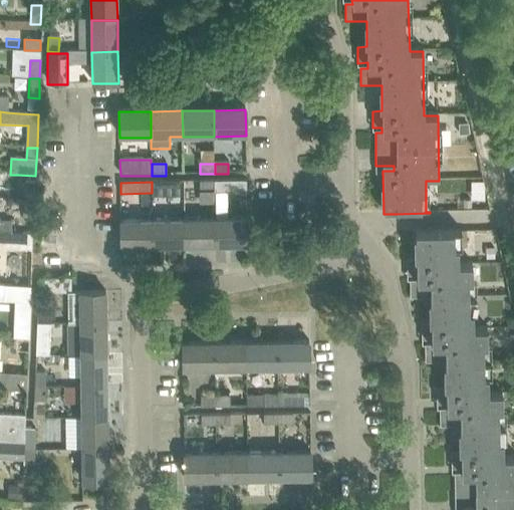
[(180,182),(152,182),(152,193),(153,193),(153,197),(181,197),(180,182)]
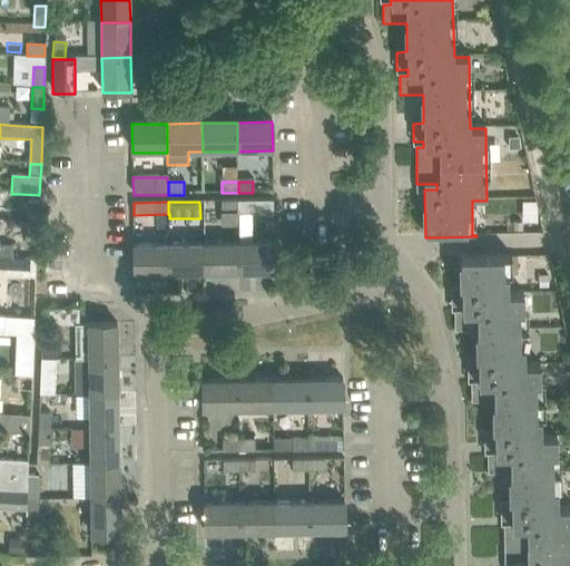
[(238,202),(220,203),(220,213),(238,213),(238,202)]
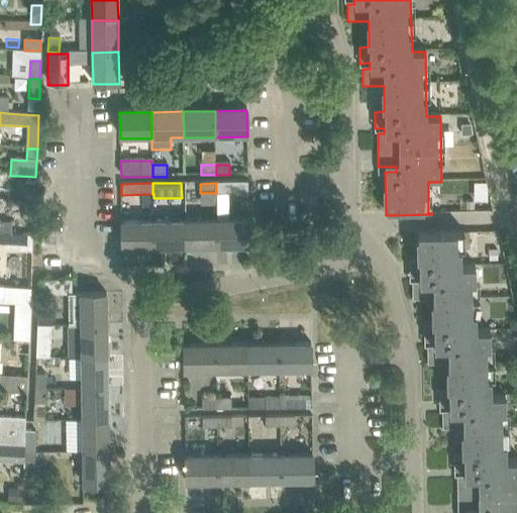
[(216,183),(216,193),(216,195),(247,195),(247,183),(216,183)]
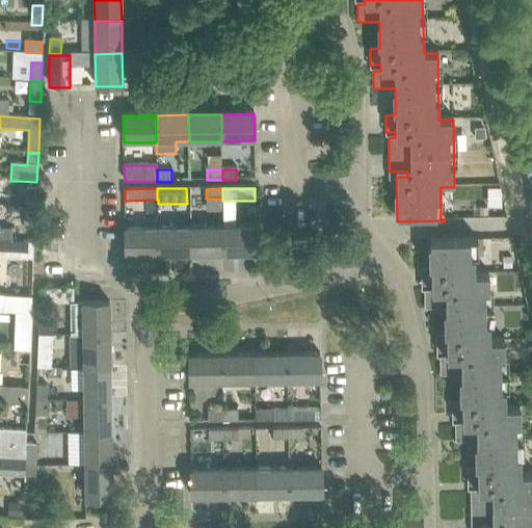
[(25,208),(35,208),(36,190),(26,189),(25,208)]
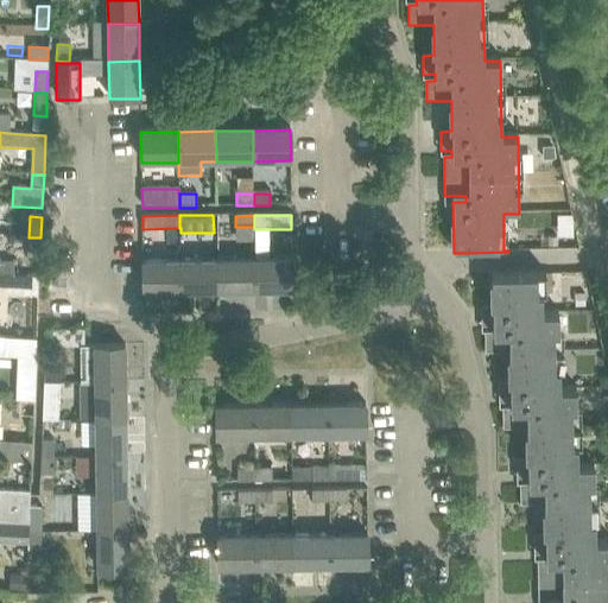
[(29,237),(27,260),(39,261),(40,237),(29,237)]
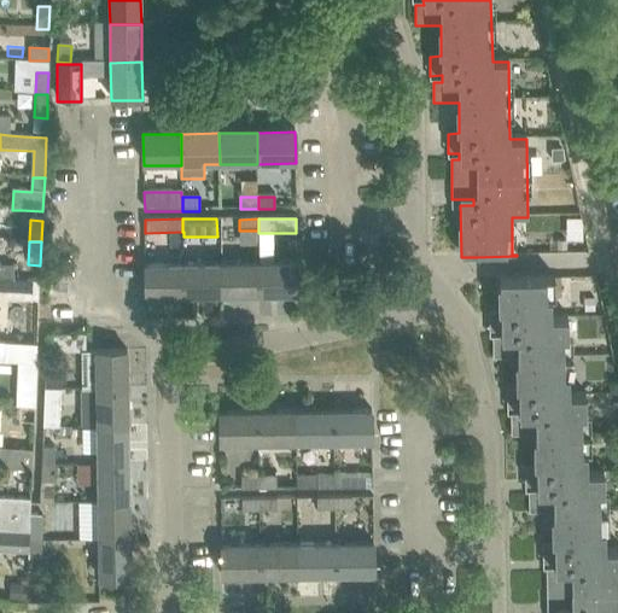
[(297,264),(258,266),(260,297),(298,296),(297,264)]
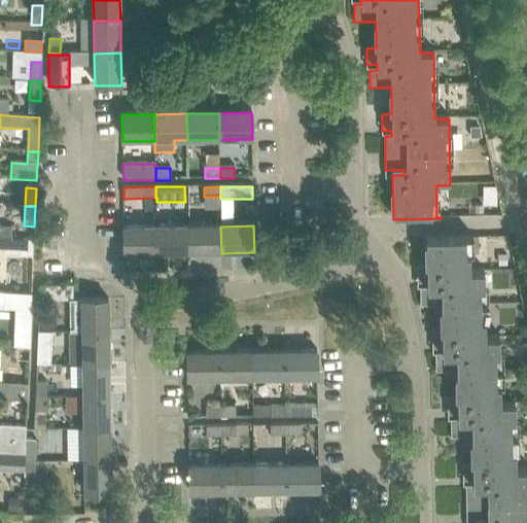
[(188,227),(156,228),(156,254),(188,253),(188,227)]
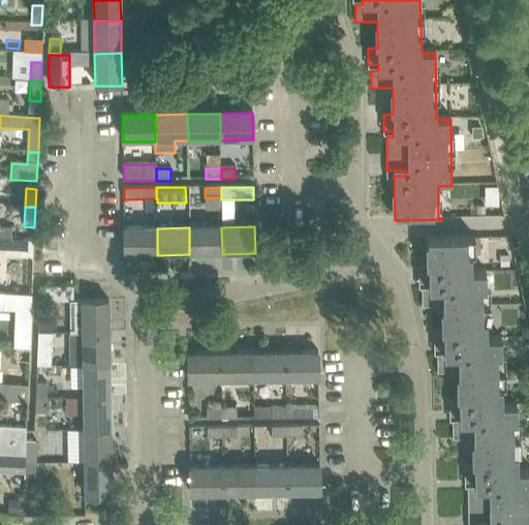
[(189,227),(189,254),(222,254),(221,227),(189,227)]
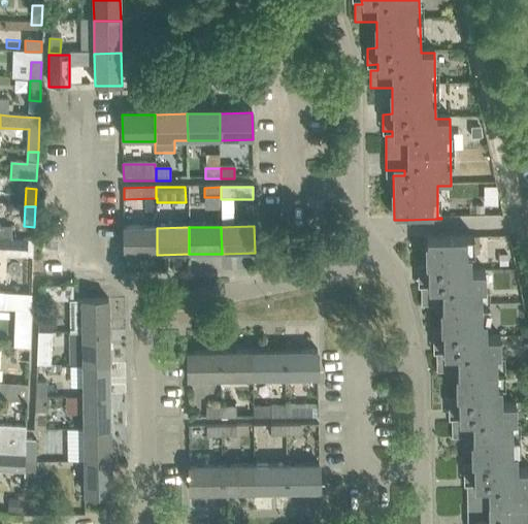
[(0,240),(11,241),(12,228),(0,228),(0,240)]
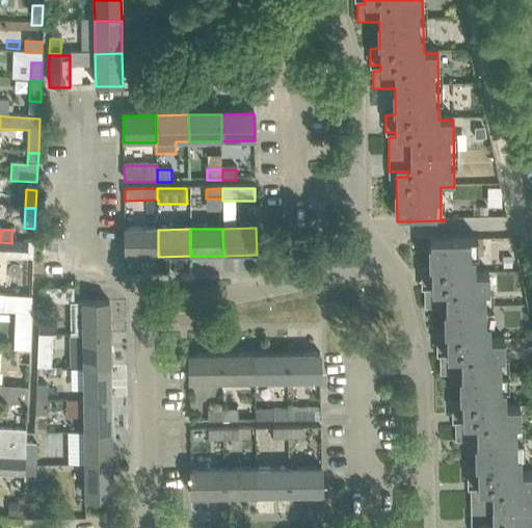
[(125,257),(158,257),(158,230),(125,230),(125,257)]
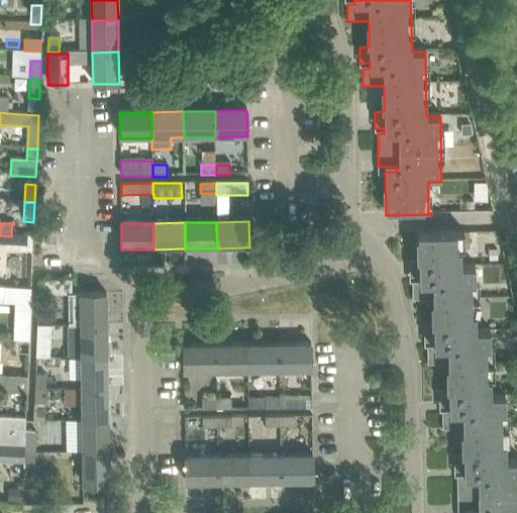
[(454,456),(454,473),(463,473),(463,478),(457,478),(457,512),(464,512),(516,512),(516,460),(506,460),(505,396),(492,396),(490,331),(477,331),(475,267),(461,267),(461,251),(470,251),(469,234),(418,235),(419,263),(409,263),(409,279),(419,279),(419,284),(412,284),(412,301),(433,301),(433,327),(424,327),(424,343),(434,343),(434,348),(427,348),(427,366),(448,366),(448,392),(439,392),(439,408),(449,408),(449,413),(442,413),(442,431),(463,430),(463,456),(454,456)]
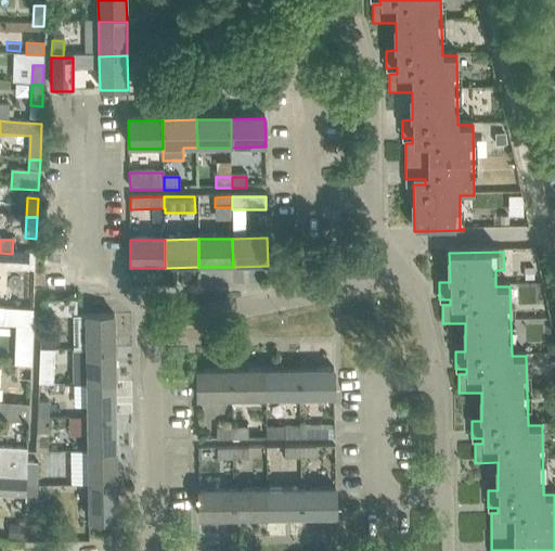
[(0,270),(35,272),(36,254),(12,254),(0,253),(0,270)]
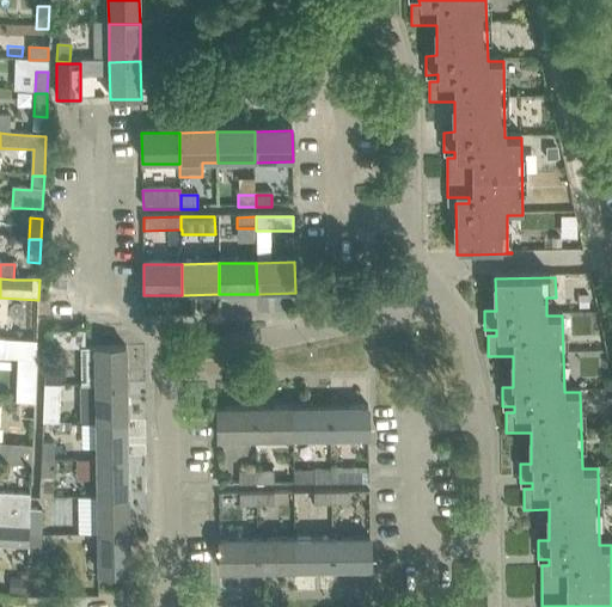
[(81,387),(96,387),(127,387),(126,349),(95,350),(85,349),(85,333),(47,333),(47,350),(81,350),(81,387)]
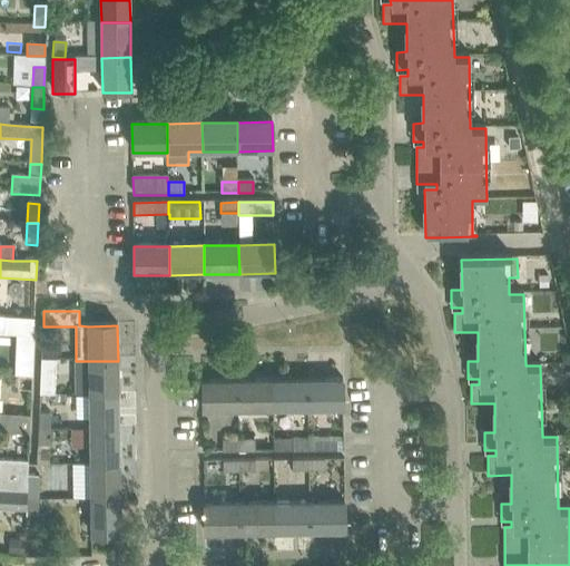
[(3,335),(32,337),(33,319),(5,318),(3,335)]
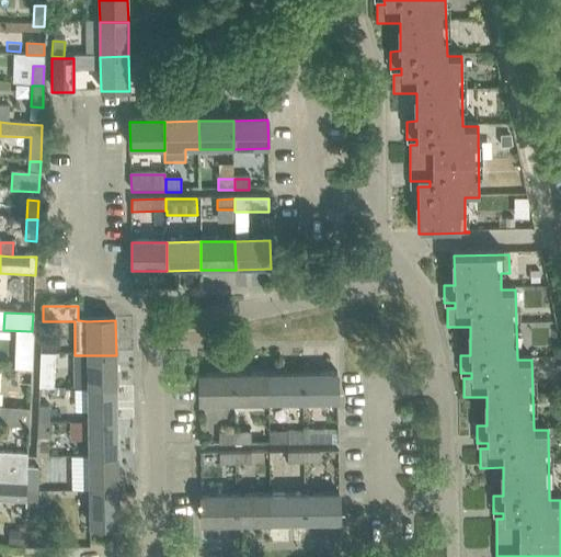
[(41,355),(38,389),(52,390),(54,390),(55,355),(41,355)]
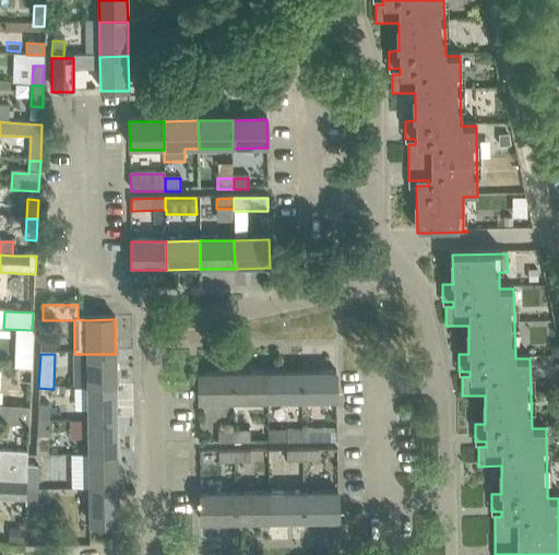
[(87,389),(116,388),(116,354),(87,354),(87,389)]
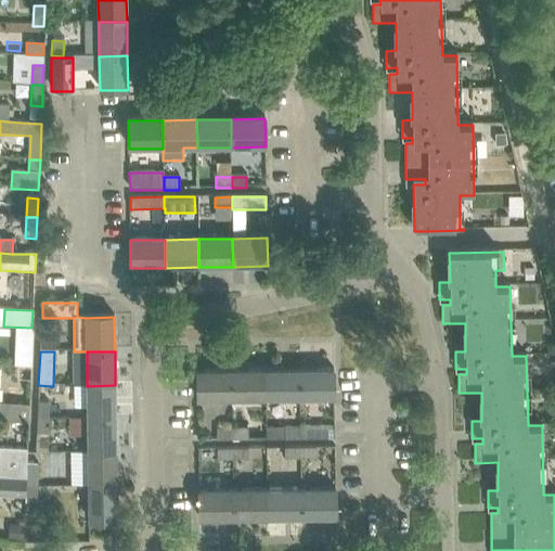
[(266,372),(266,399),(300,399),(299,371),(266,372)]
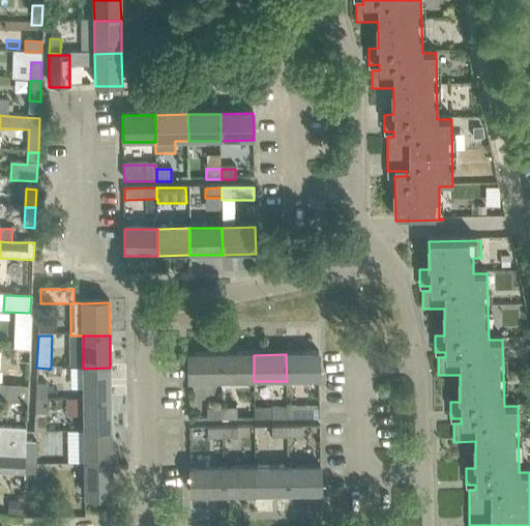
[(319,354),(286,354),(287,381),(319,380),(319,354)]
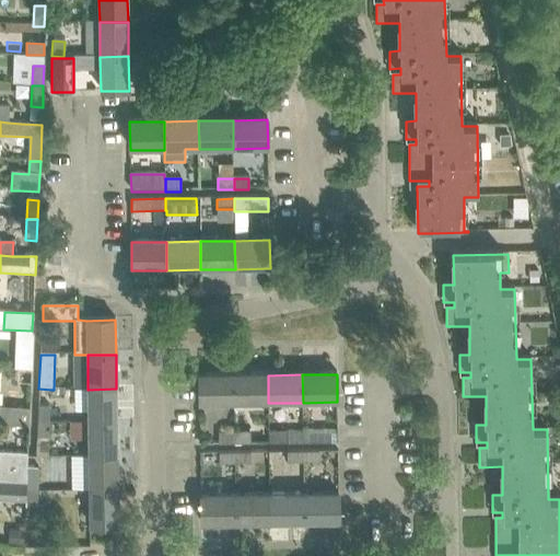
[(199,404),(234,404),(234,375),(199,377),(199,404)]
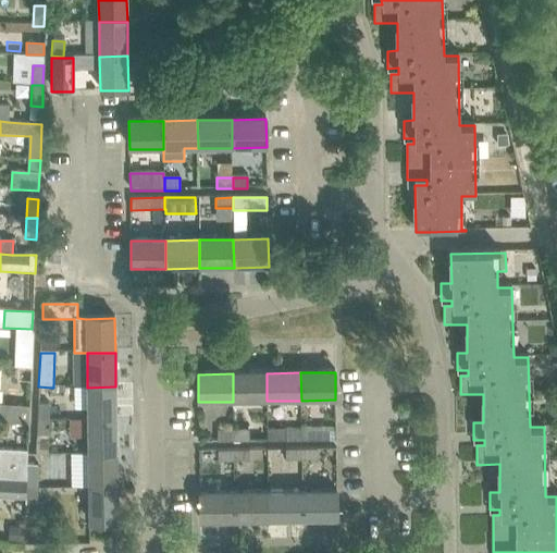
[(233,409),(243,409),(243,402),(267,401),(267,373),(233,373),(233,402),(233,409)]
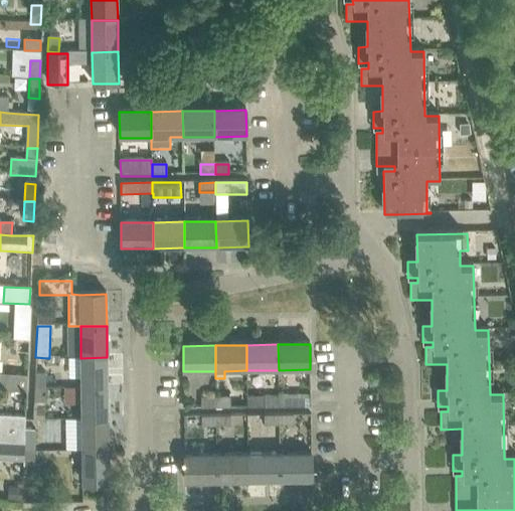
[(35,357),(34,390),(45,389),(47,358),(35,357)]
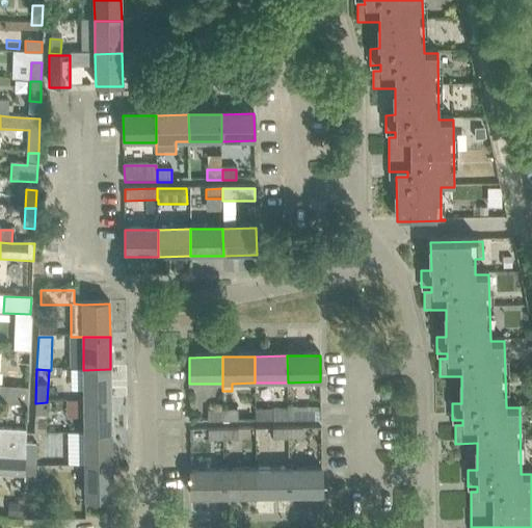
[(84,402),(111,401),(110,369),(83,370),(84,402)]
